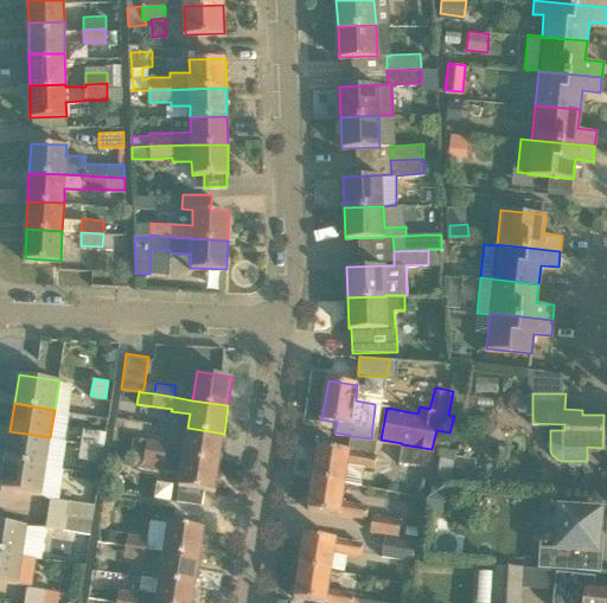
[(103,446),(106,430),(83,428),(81,442),(103,446)]
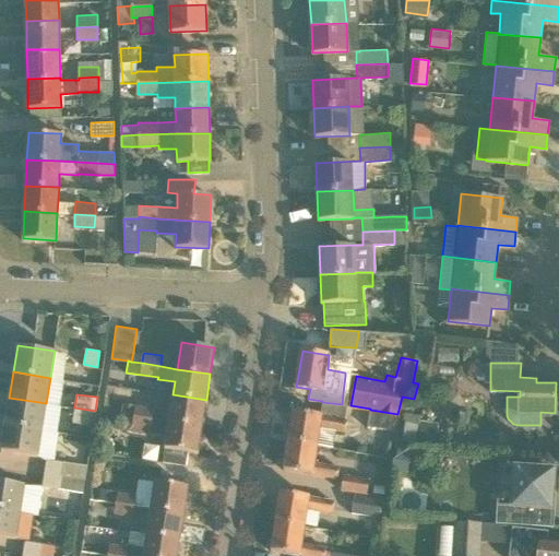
[(202,426),(206,400),(173,394),(169,421),(202,426)]
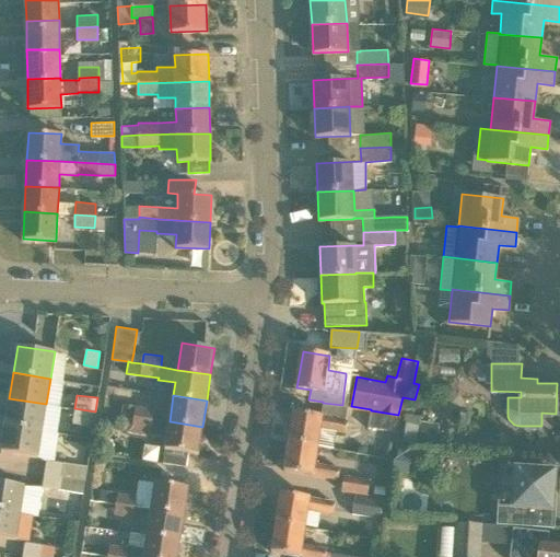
[(42,430),(46,404),(9,398),(6,424),(42,430)]
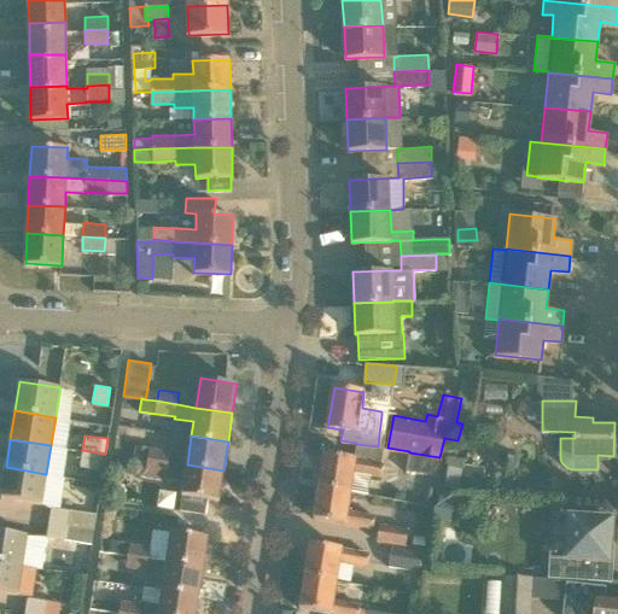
[(168,462),(170,450),(150,446),(149,458),(168,462)]
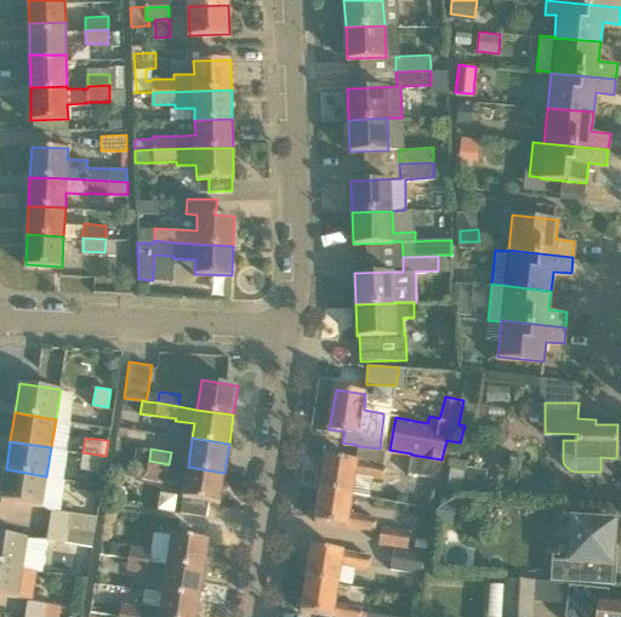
[(106,456),(83,452),(80,468),(103,472),(106,456)]
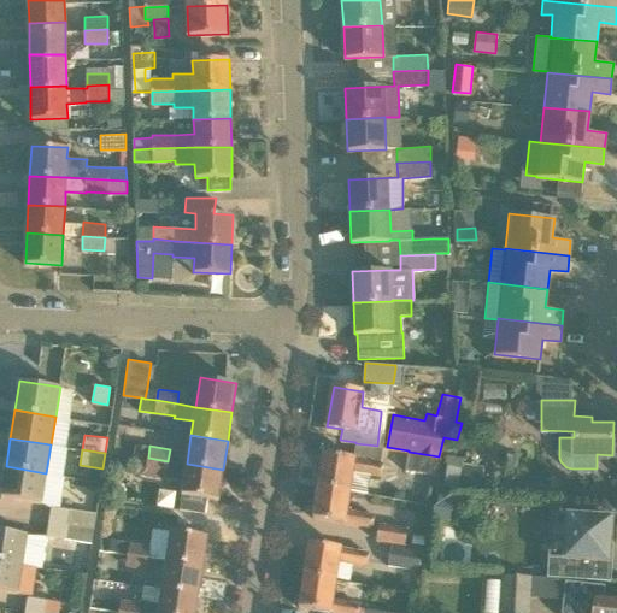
[(382,463),(380,461),(353,457),(323,452),(323,453),(318,485),(351,490),(354,471),(381,475),(382,463)]
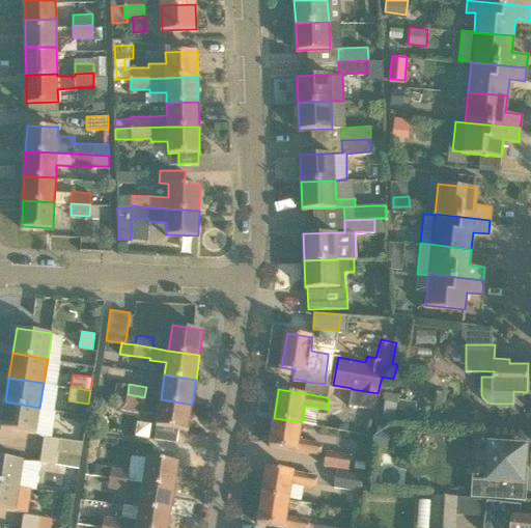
[(380,393),(378,393),(352,389),(348,404),(378,409),(380,393)]
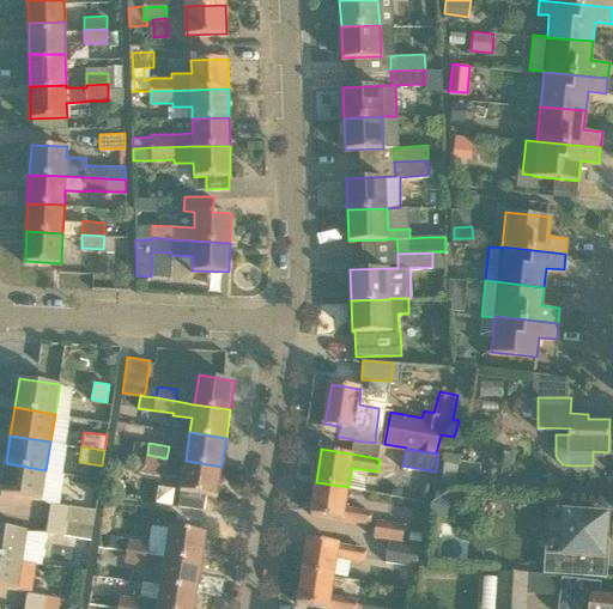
[(111,451),(109,464),(111,464),(113,466),(116,466),(125,460),(125,457),(125,455),(125,454),(111,451)]
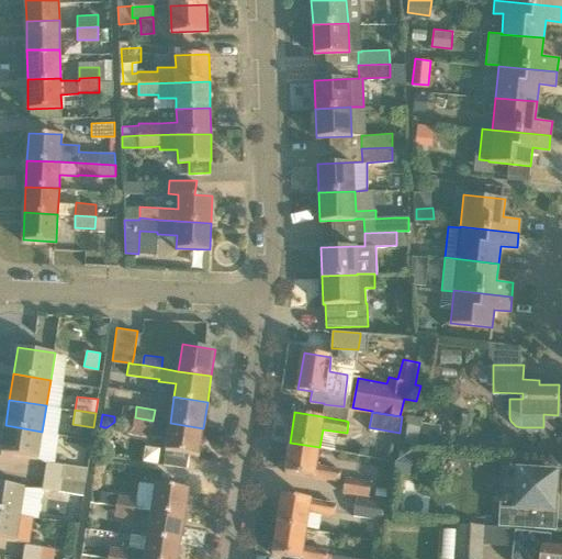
[(203,428),(170,423),(153,421),(135,417),(130,417),(126,432),(168,438),(164,464),(187,468),(189,454),(199,455),(203,428)]
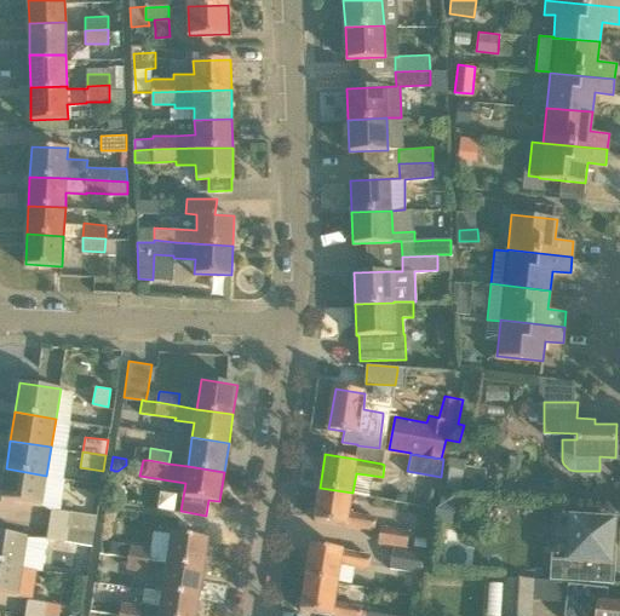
[(41,505),(46,476),(6,468),(1,499),(41,505)]
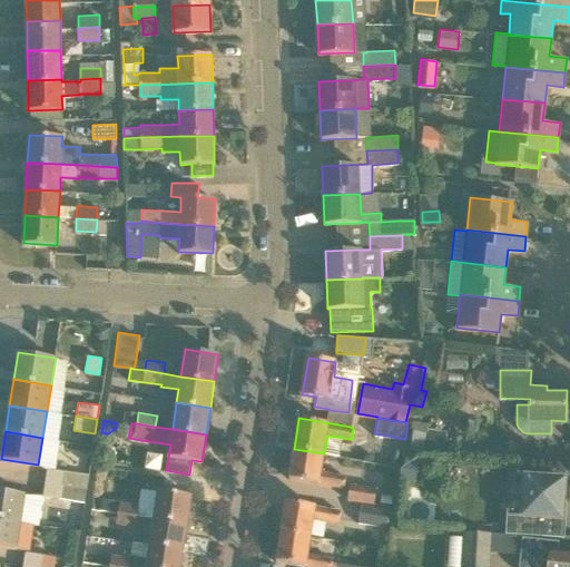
[(344,487),(346,475),(321,471),(324,453),(294,449),(290,477),(288,478),(344,487)]
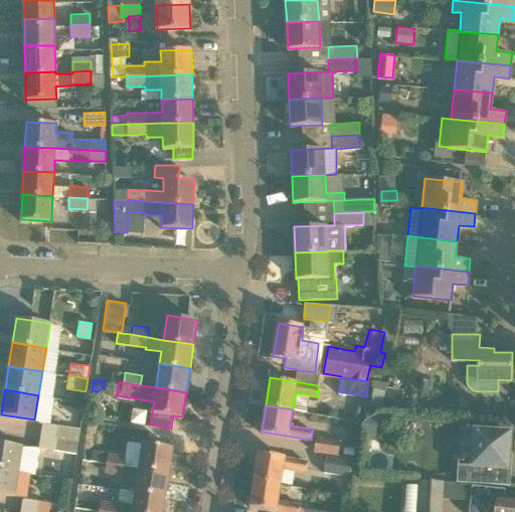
[(41,434),(78,441),(80,428),(43,422),(41,434)]
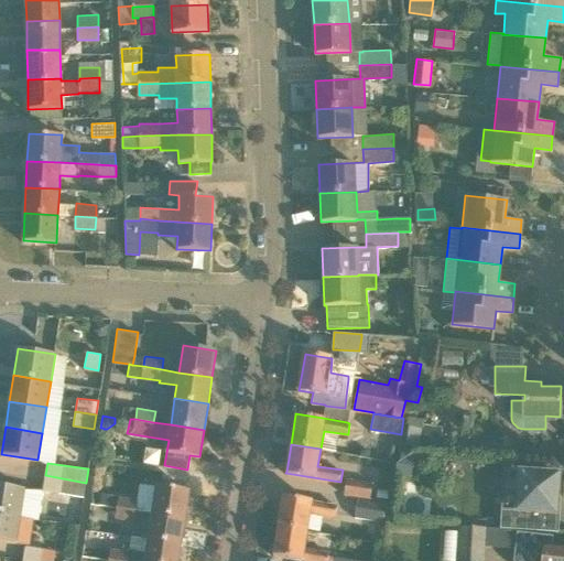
[(559,474),(519,472),(518,492),(502,491),(499,528),(537,530),(538,513),(556,514),(559,474)]
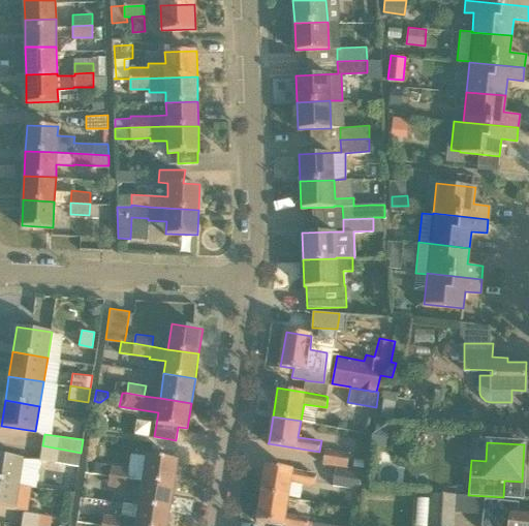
[(40,460),(41,460),(79,465),(81,453),(42,445),(40,460)]
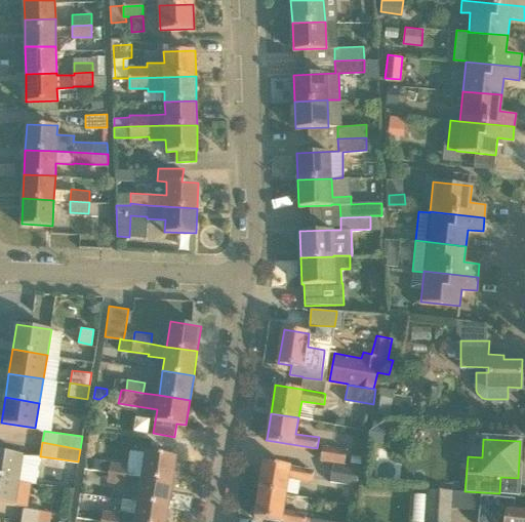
[(321,458),(344,463),(346,448),(323,445),(321,458)]
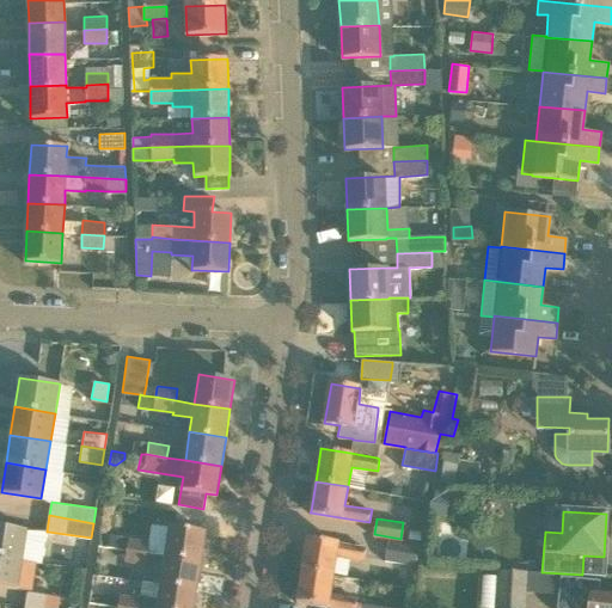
[(42,563),(48,532),(47,532),(28,529),(0,524),(0,554),(23,559),(37,562),(42,563)]
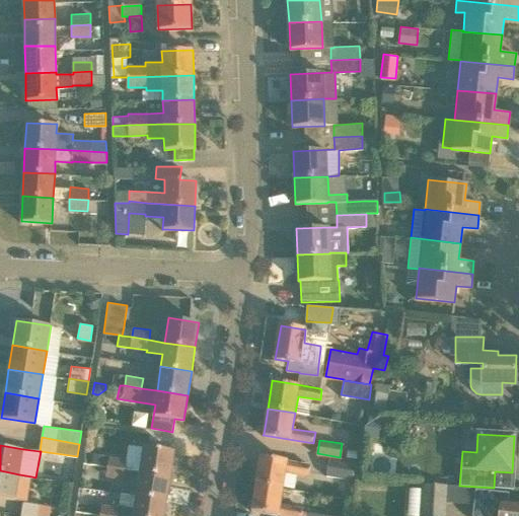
[(170,475),(174,451),(145,446),(141,471),(170,475)]
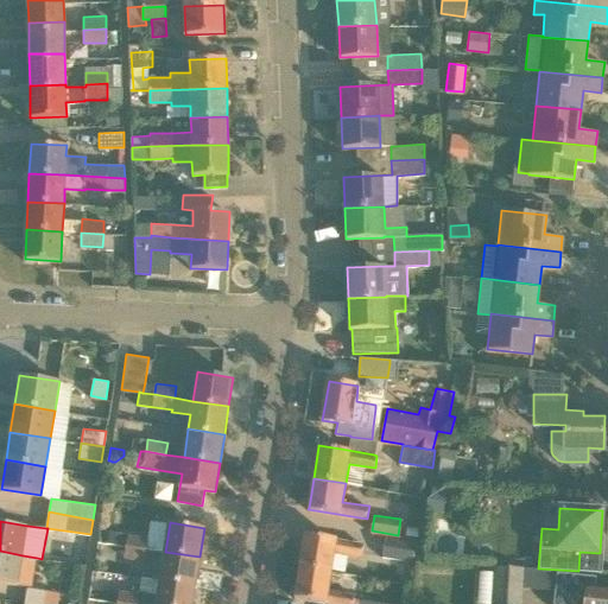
[(108,531),(107,542),(126,545),(128,534),(108,531)]
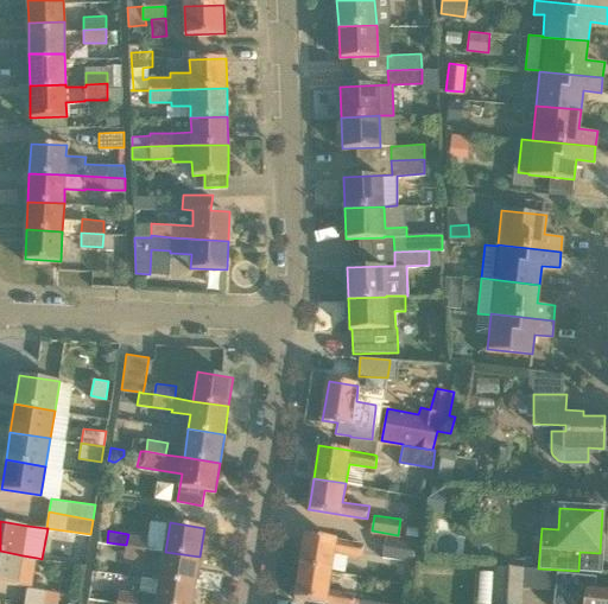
[(128,534),(126,545),(145,548),(147,536),(128,534)]
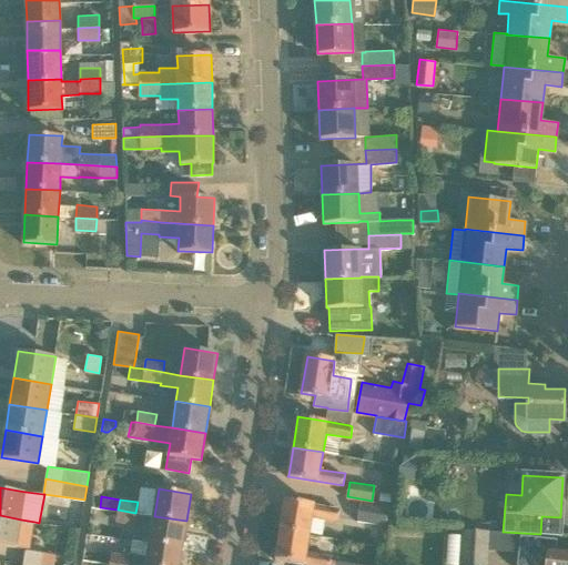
[(337,520),(340,507),(284,500),(284,501),(285,501),(280,530),(310,534),(313,515),(337,520)]
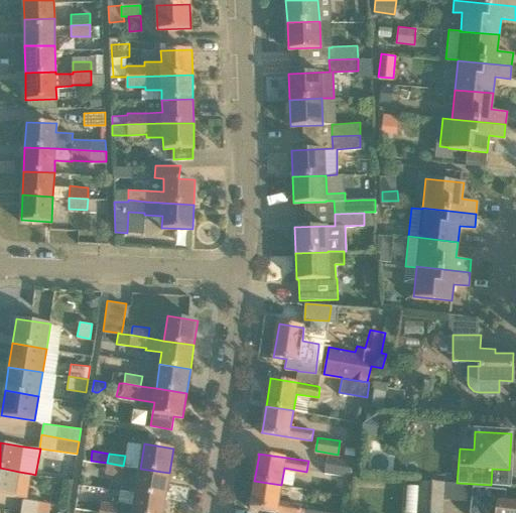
[(353,477),(355,461),(328,456),(325,472),(353,477)]
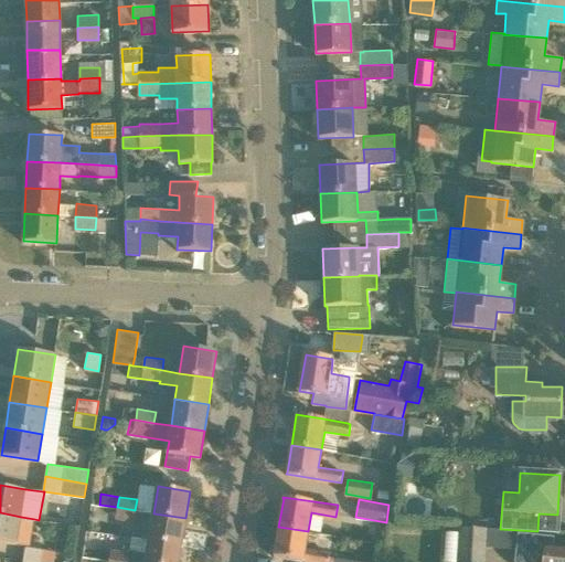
[(134,521),(135,510),(117,507),(116,519),(134,521)]
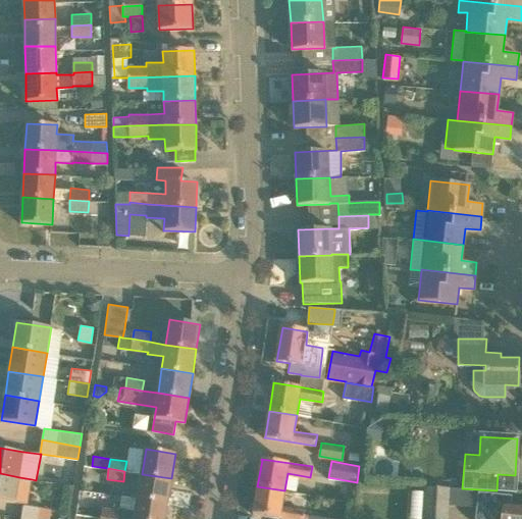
[(0,499),(28,504),(32,479),(19,477),(0,473),(0,499)]
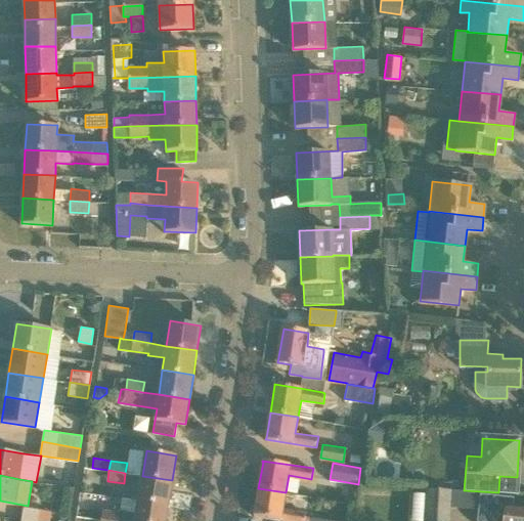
[(169,505),(172,480),(142,476),(138,500),(169,505)]
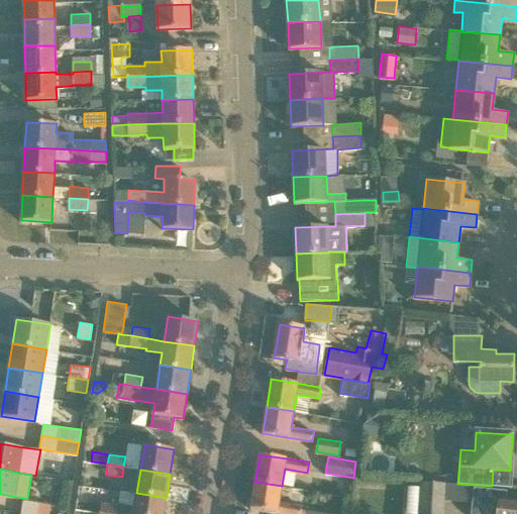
[(443,513),(445,482),(420,481),(418,513),(443,513)]
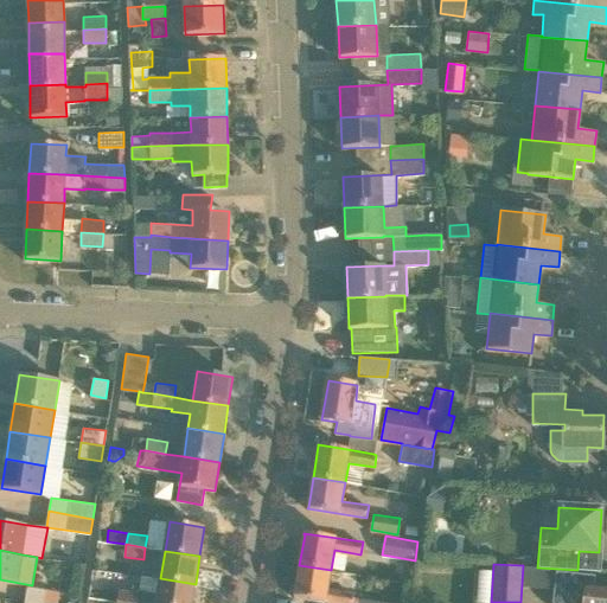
[(338,602),(352,602),(355,594),(328,589),(331,570),(299,565),(294,595),(294,596),(338,602)]
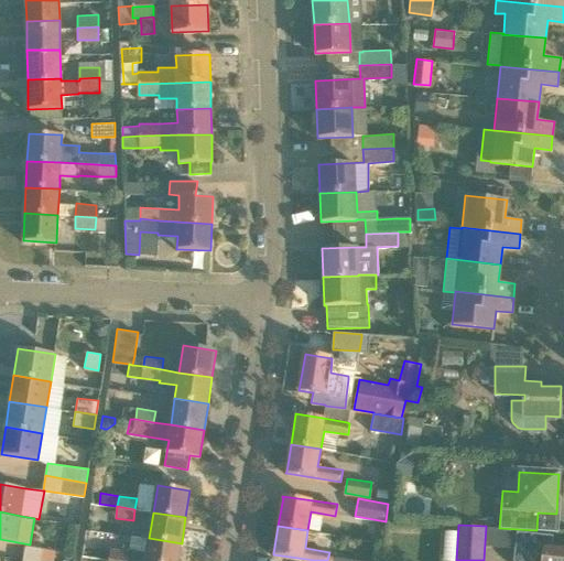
[(563,560),(563,546),(552,546),(553,535),(517,530),(513,560),(563,560)]
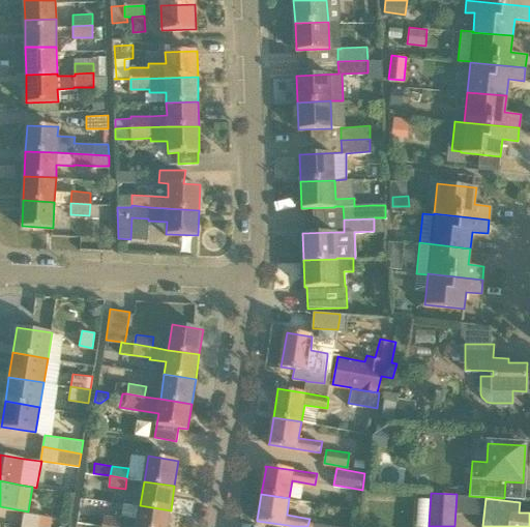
[(114,526),(168,526),(171,510),(140,505),(138,519),(120,517),(120,518),(104,515),(104,517),(101,525),(114,526)]
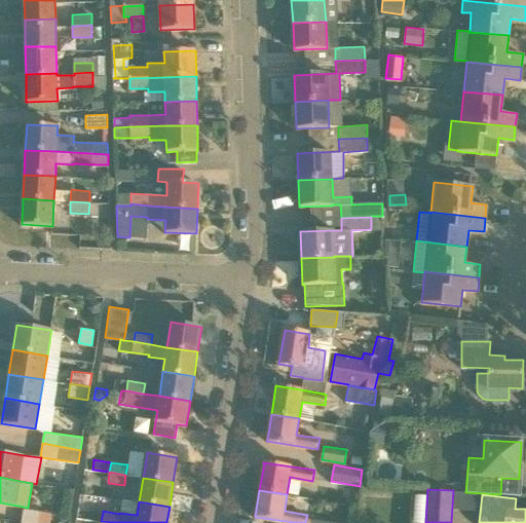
[(29,522),(36,522),(39,511),(23,509),(22,522),(29,522)]
